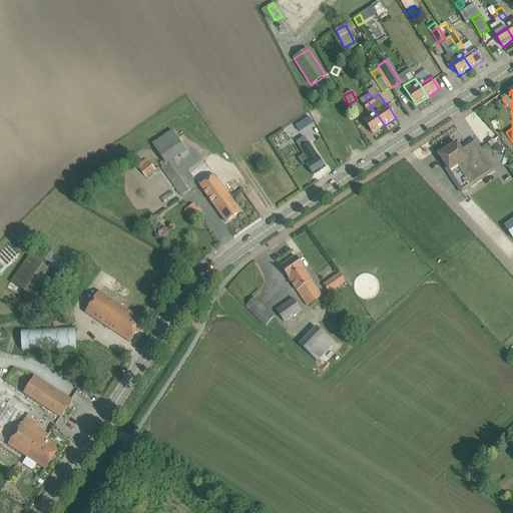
[(385,125),(368,101),(363,104),(371,116),(365,121),(373,133),(385,125)]
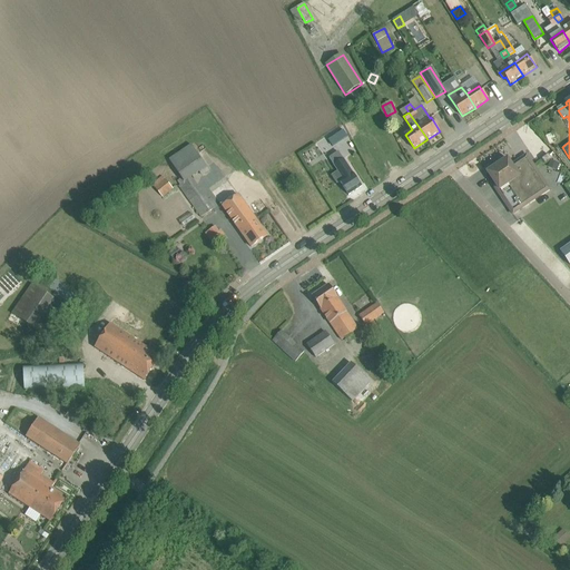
[(340,133),(345,140),(357,130),(352,124),(340,133)]
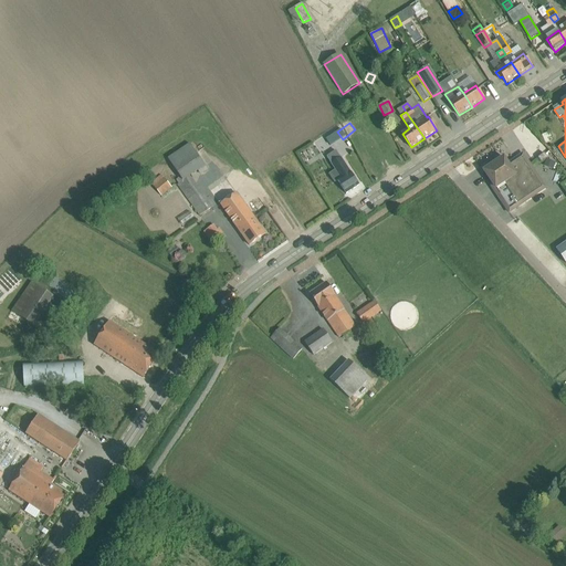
[(168,159),(180,177),(176,180),(179,184),(178,185),(199,217),(211,208),(190,177),(198,171),(206,166),(190,144),(168,159)]
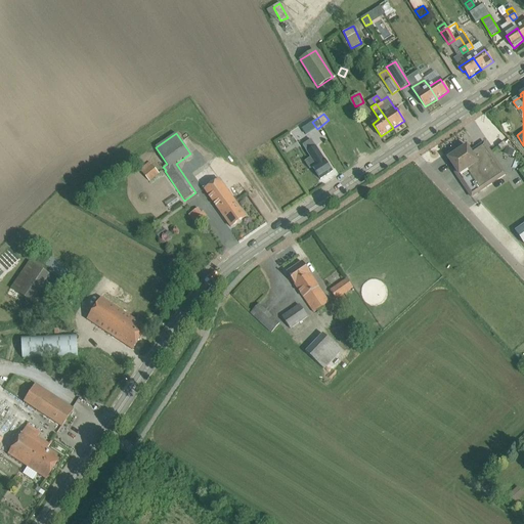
[(333,171),(312,139),(303,146),(316,166),(313,168),(320,179),(333,171)]
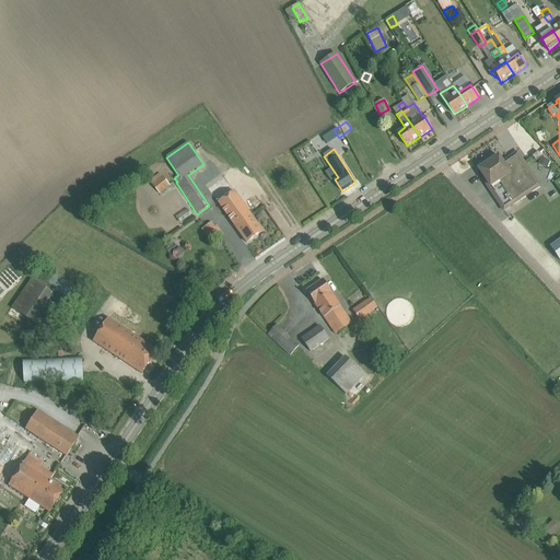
[(479,170),(481,174),(490,186),(489,188),(504,210),(540,186),(517,152),(503,162),(499,155),(479,170)]
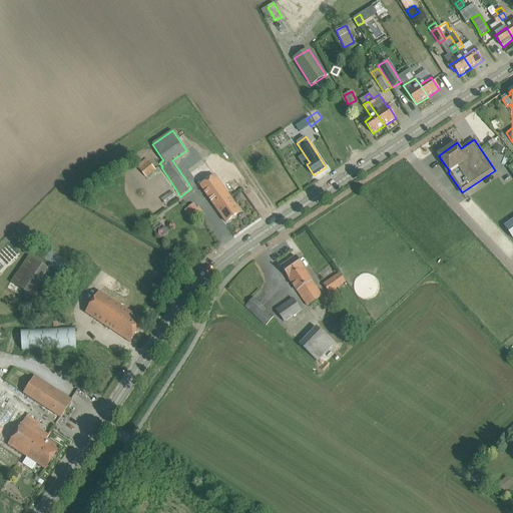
[(493,139),(488,143),(491,147),(497,143),(493,139)]
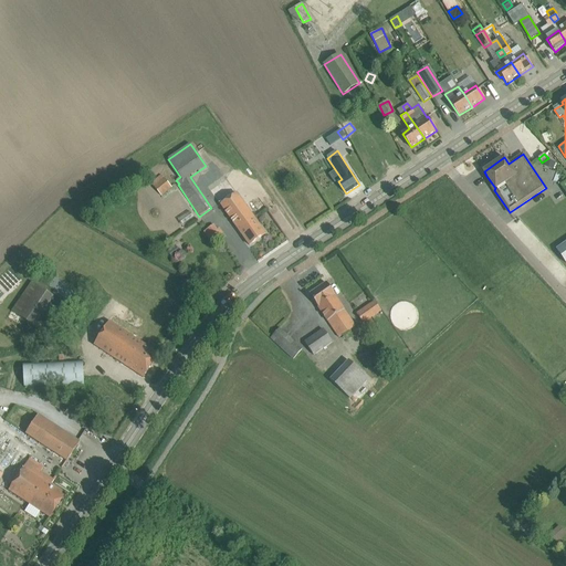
[(546,159),(544,166),(552,169),(555,163),(546,159)]
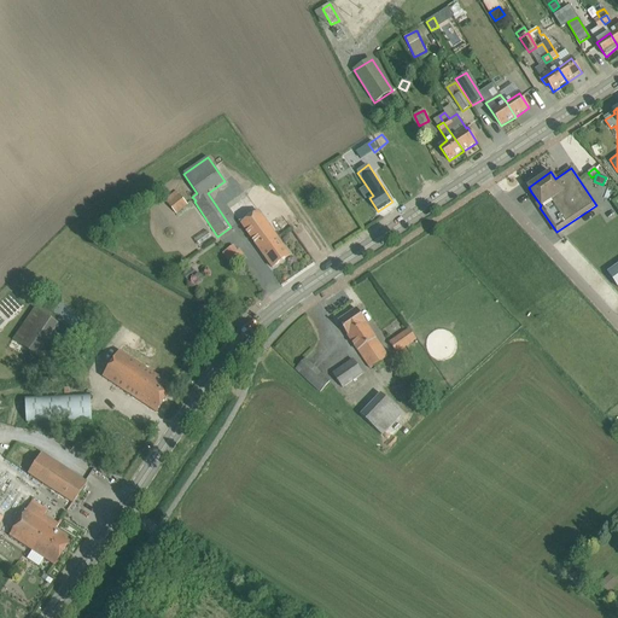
[(187,205),(176,191),(164,200),(176,215),(187,205)]
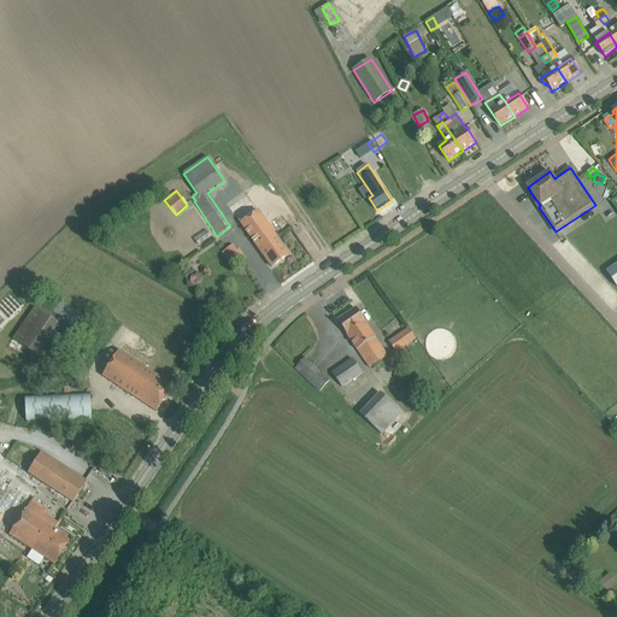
[(258,210),(240,223),(272,268),(291,254),(258,210)]
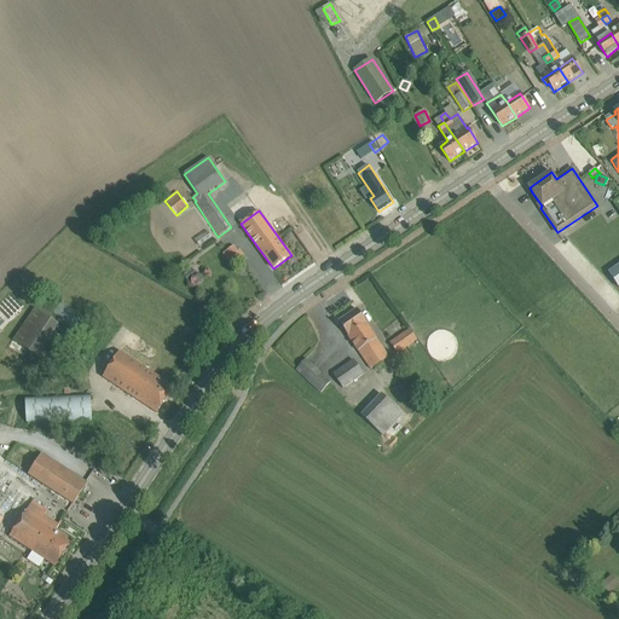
[(242,258),(235,246),(224,253),(231,265),(242,258)]
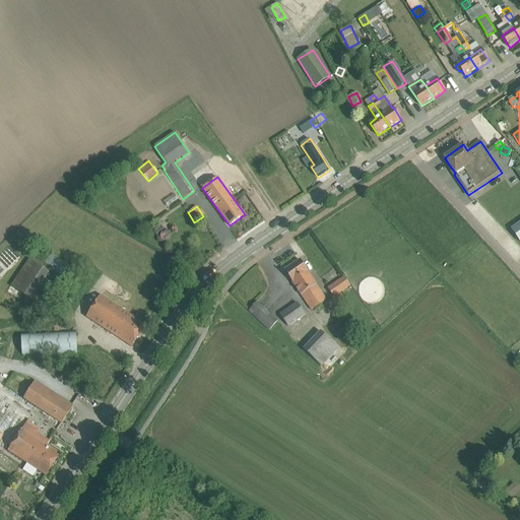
[(166,232),(161,225),(153,232),(158,238),(166,232)]
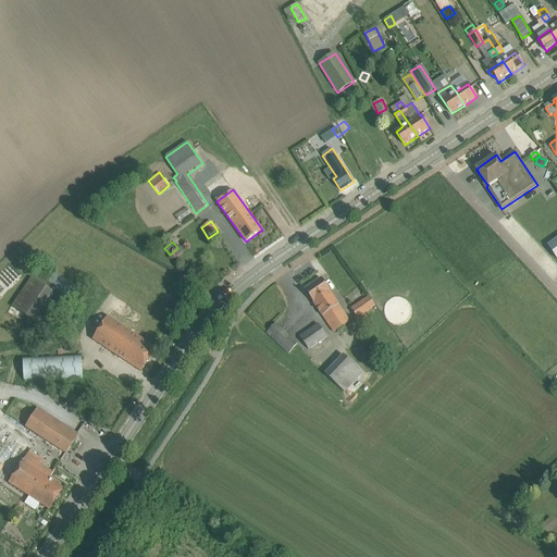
[(64,291),(71,284),(56,271),(50,277),(64,291)]
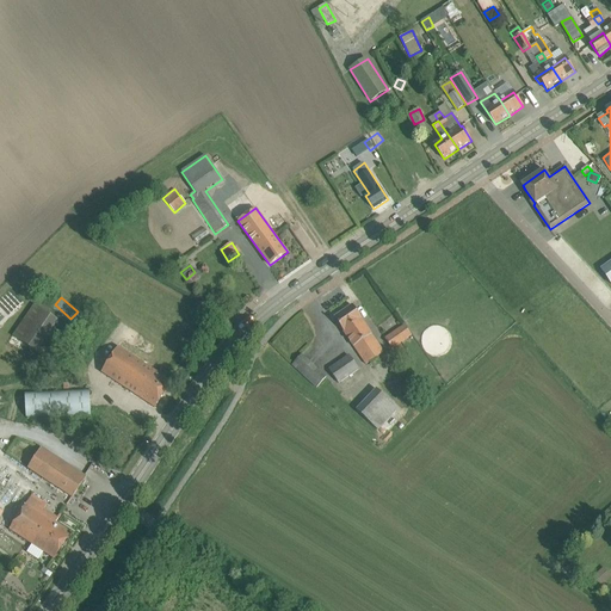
[(13,337),(39,352),(61,320),(35,303),(13,337)]
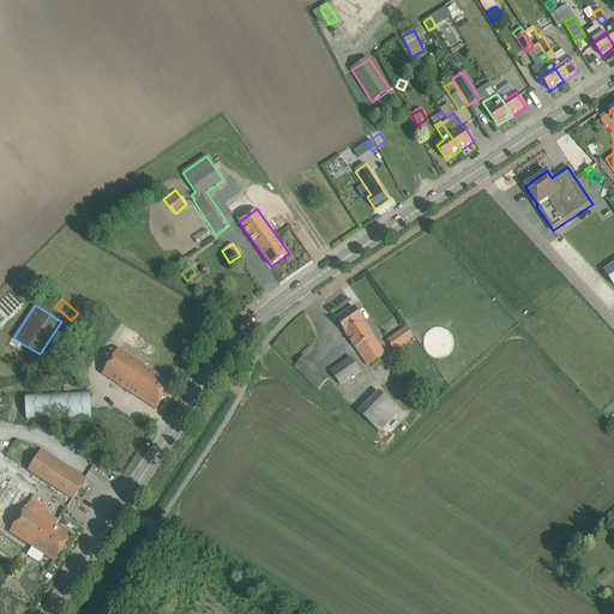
[(336,320),(339,325),(368,366),(386,354),(355,307),(336,320)]
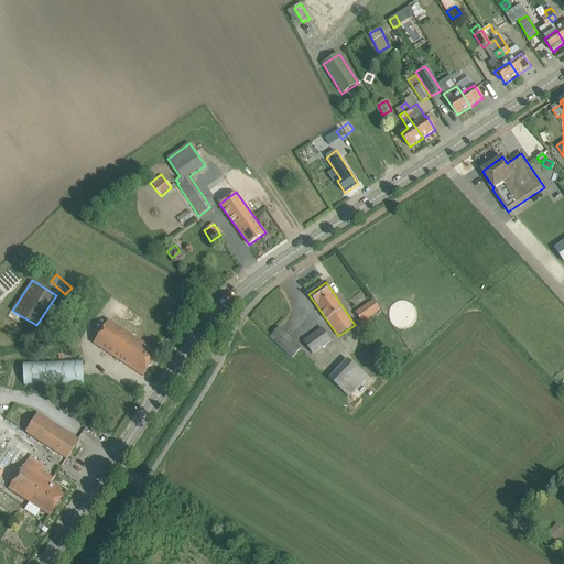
[(380,310),(373,300),(355,313),(361,322),(380,310)]
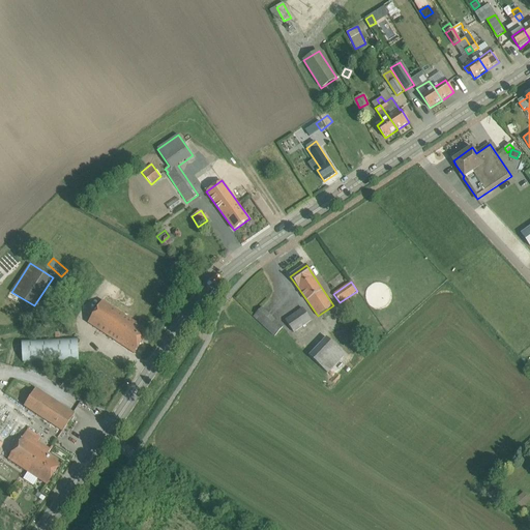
[(149,332),(102,301),(88,323),(135,354),(149,332)]
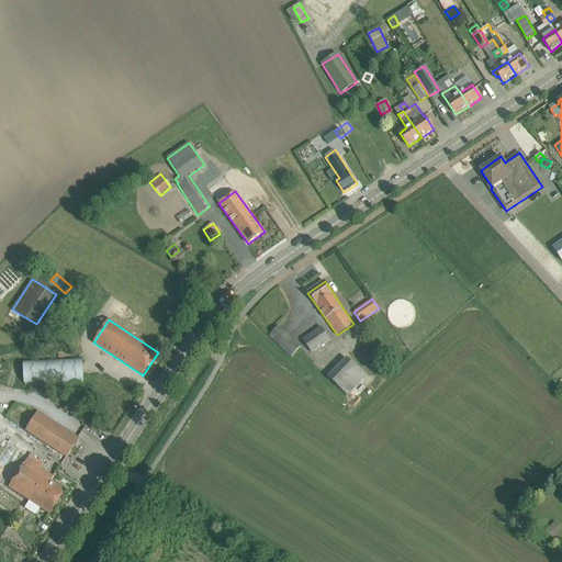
[(269,336),(277,343),(292,357),(301,348),(278,326),(269,336)]
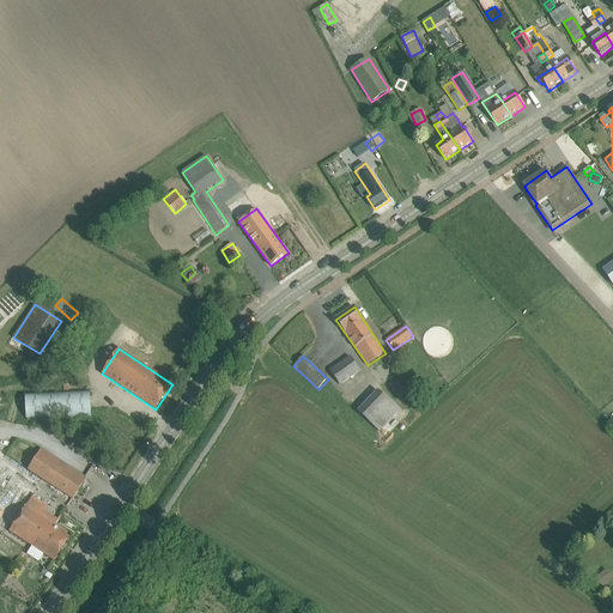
[(340,384),(360,371),(350,357),(331,371),(340,384)]
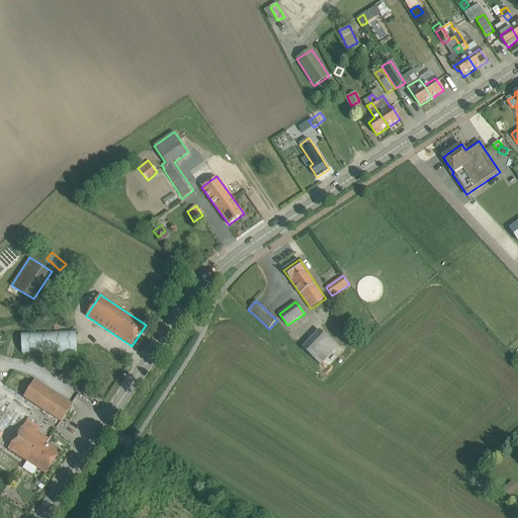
[(21,335),(22,355),(76,351),(75,332),(68,332),(68,325),(54,326),(54,333),(21,335)]
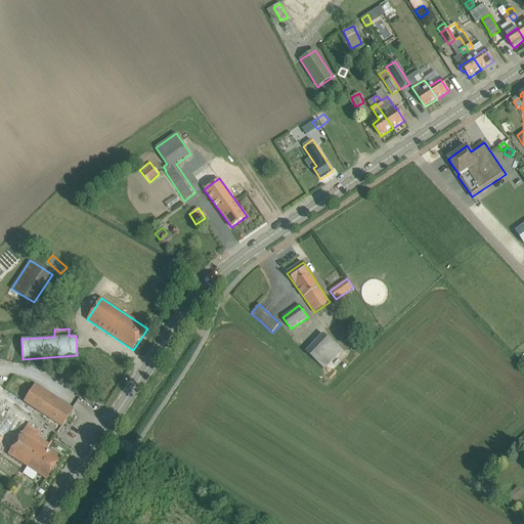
[(353,337),(346,330),(341,335),(349,342),(353,337)]
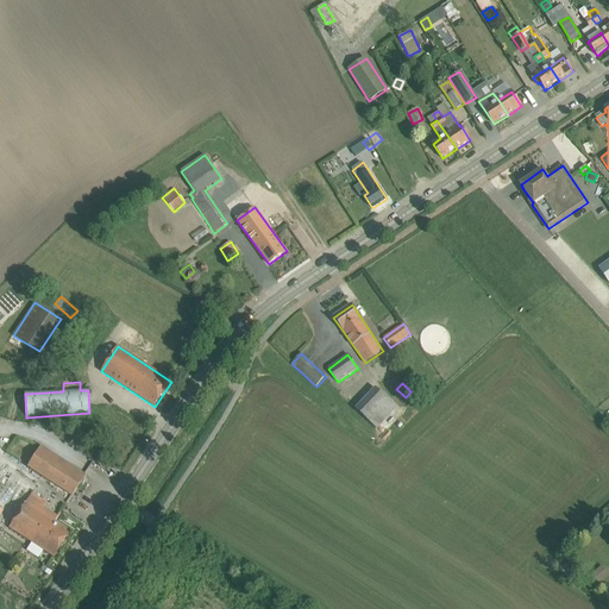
[(383,435),(395,422),(405,432),(415,421),(405,410),(402,413),(375,388),(355,409),(383,435)]
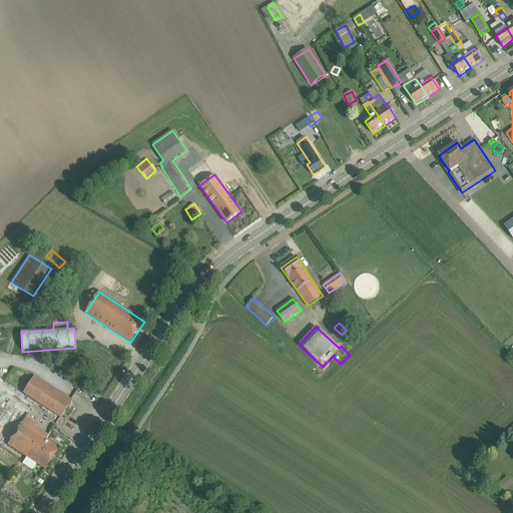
[(71,401),(35,377),(25,394),(60,417),(60,418),(60,419),(72,401),(72,400),(71,401)]
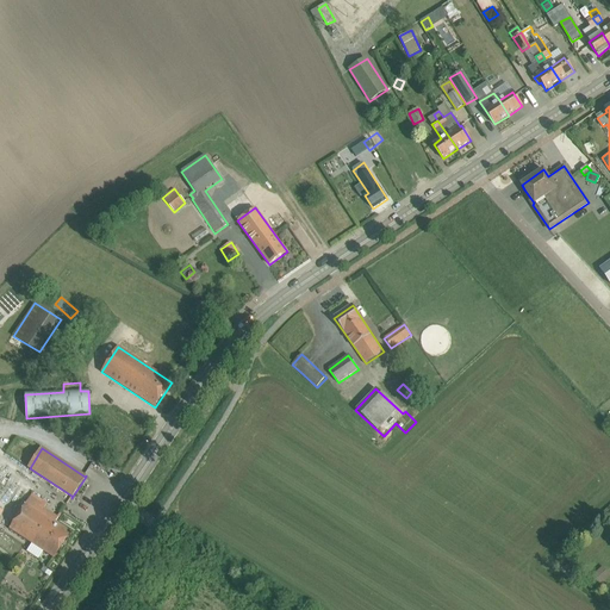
[(44,509),(48,504),(35,496),(12,529),(55,559),(72,533),(56,522),(62,514),(61,512),(57,517),(44,509)]
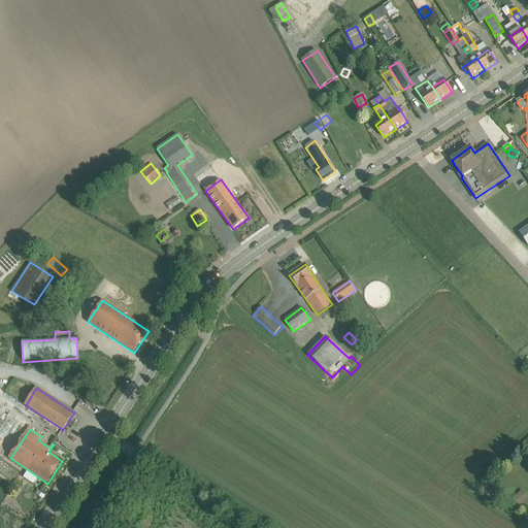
[(519,506),(527,497),(522,490),(513,499),(519,506)]
